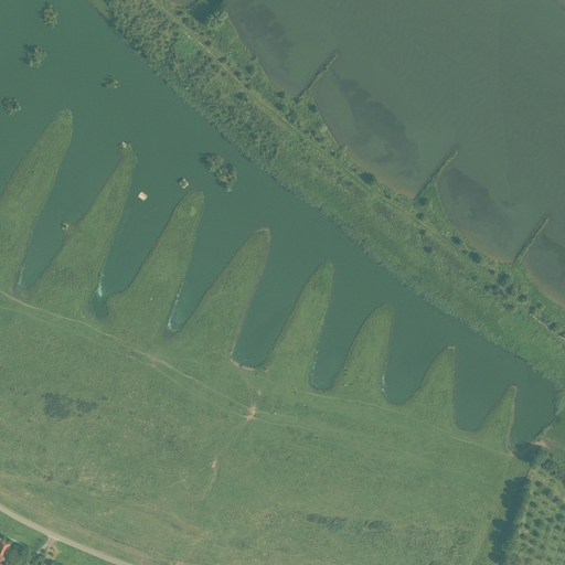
[(36,63),(41,54),(34,51),(31,61),(36,63)]
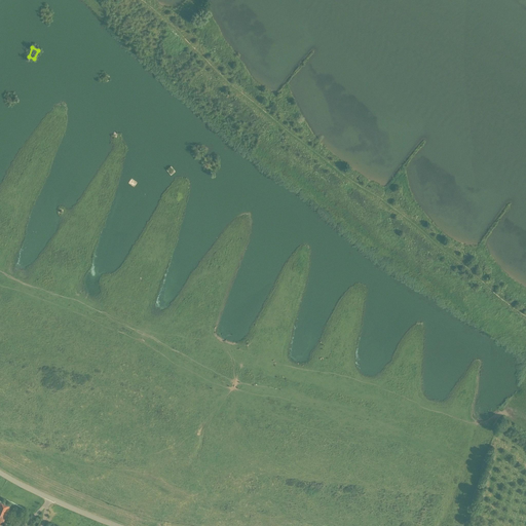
[(170,53),(175,58),(179,53),(175,48),(170,53)]
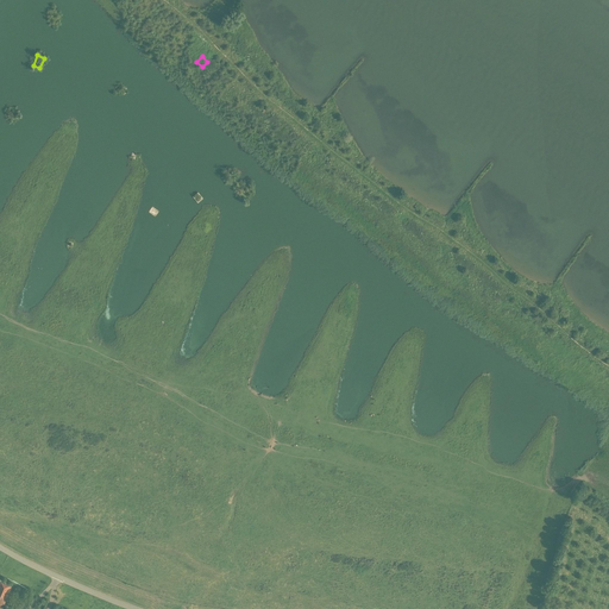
[(13,121),(19,112),(12,107),(7,118),(13,121)]
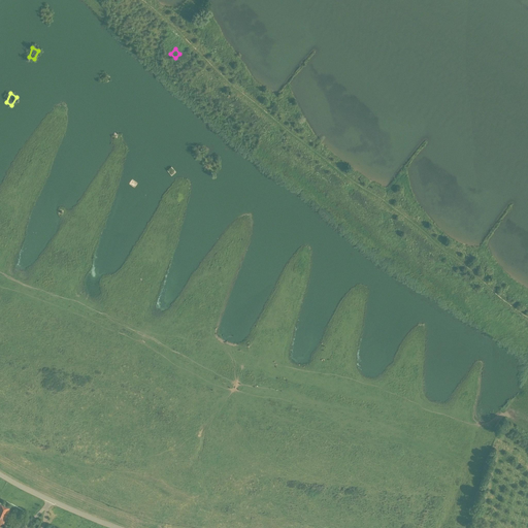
[(120,143),(124,134),(119,131),(114,140),(120,143)]
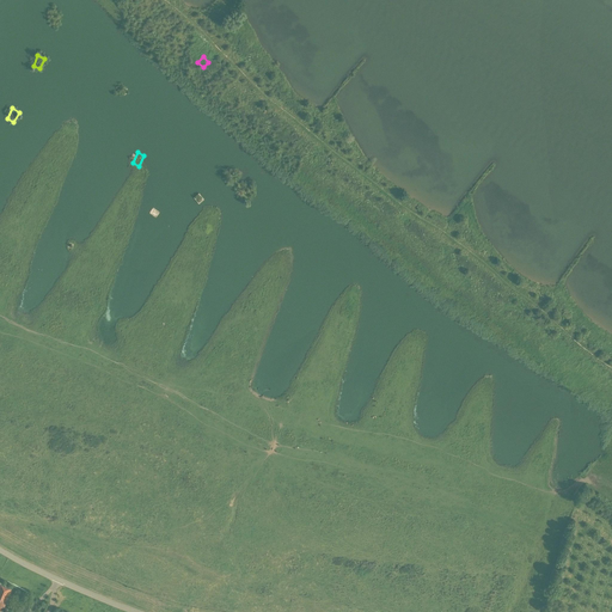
[(194,199),(199,204),(204,200),(200,194),(194,199)]
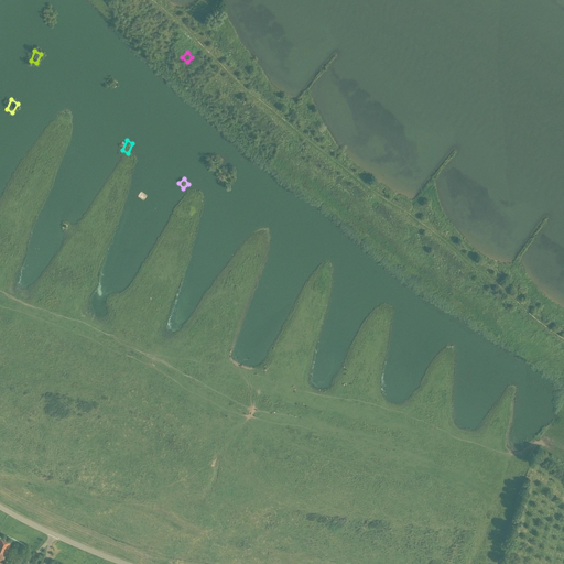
[(0,561),(2,562),(11,543),(0,538),(0,561)]
